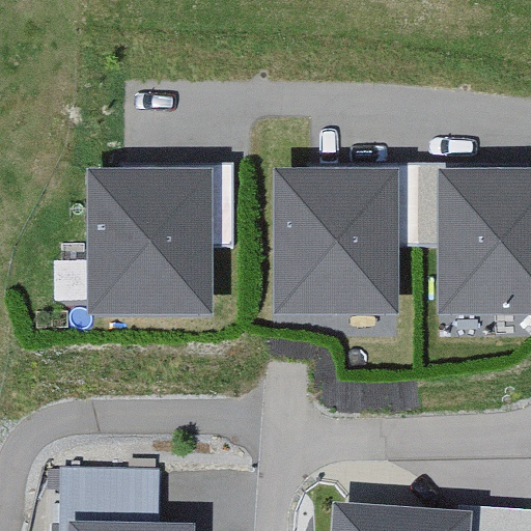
[(210,168),(88,168),(88,313),(210,313),(210,168)]
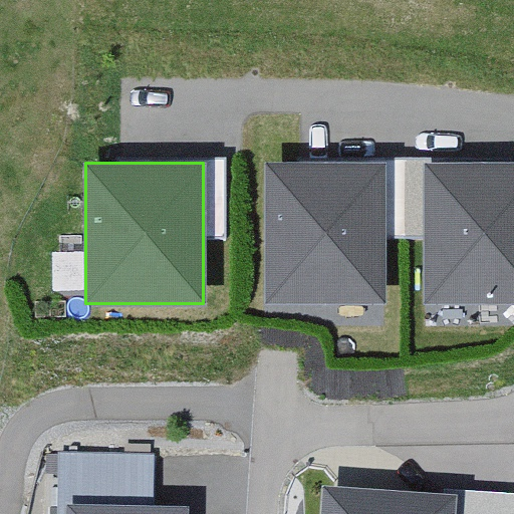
[(386,165),(264,163),(263,300),(383,301),(386,165)]
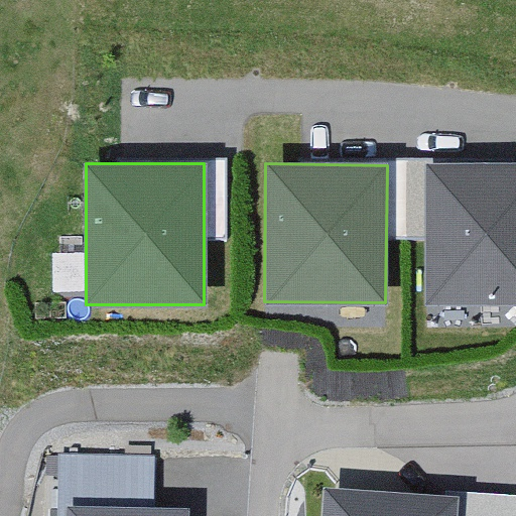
[(515,164),(425,163),(424,303),(515,303),(515,164)]
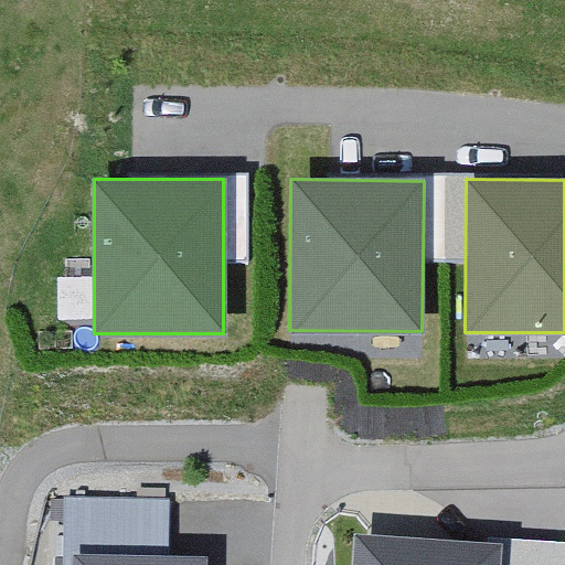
[(564,564),(564,547),(355,535),(352,564),(564,564)]
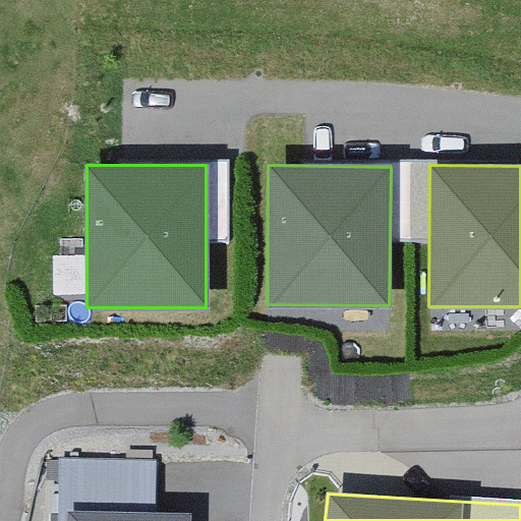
[(190,520),(190,515),(67,512),(67,520),(190,520)]
